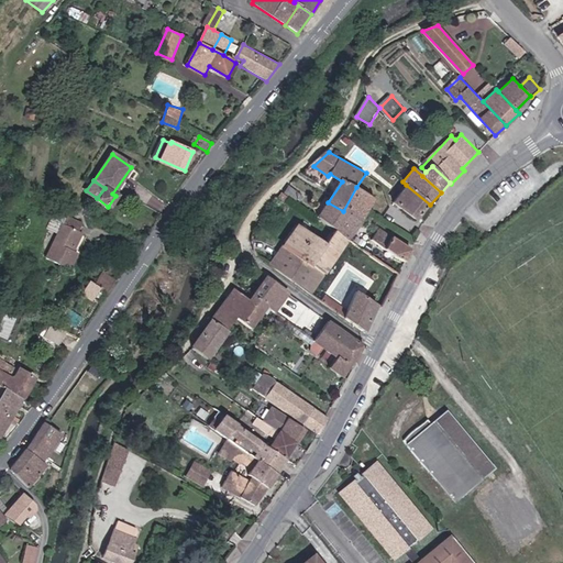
[(417,221),(430,205),(406,185),(393,202),(417,221)]
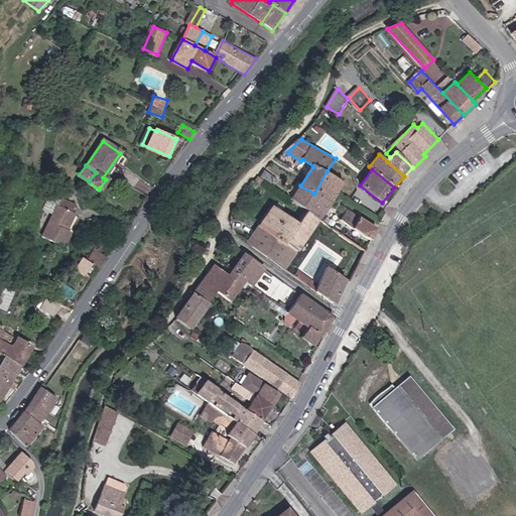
[(267,171),(263,177),(274,186),(279,180),(267,171)]
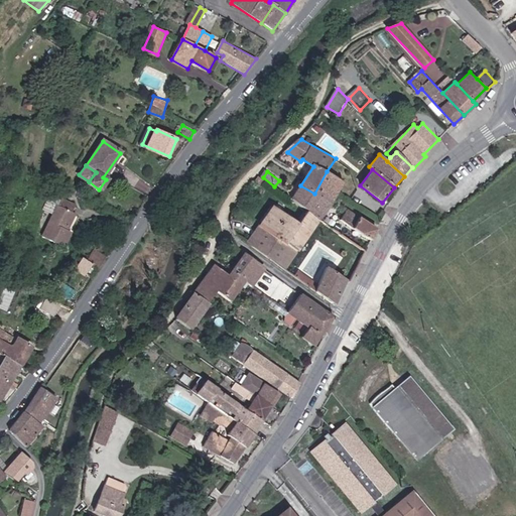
[(332,204),(345,181),(327,171),(314,194),(332,204)]
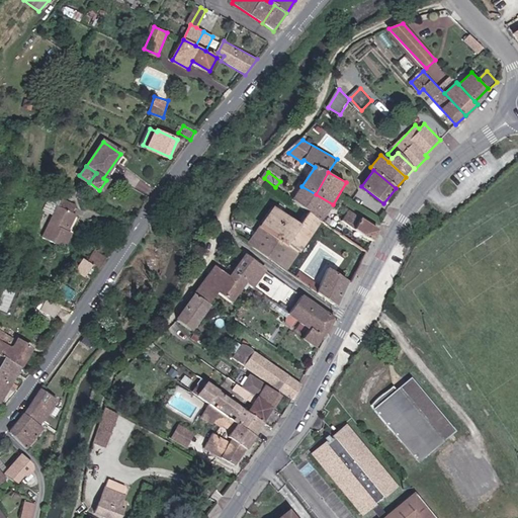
[(309,213),(321,222),(324,218),(333,204),(316,194),(301,186),(293,199),(309,213)]
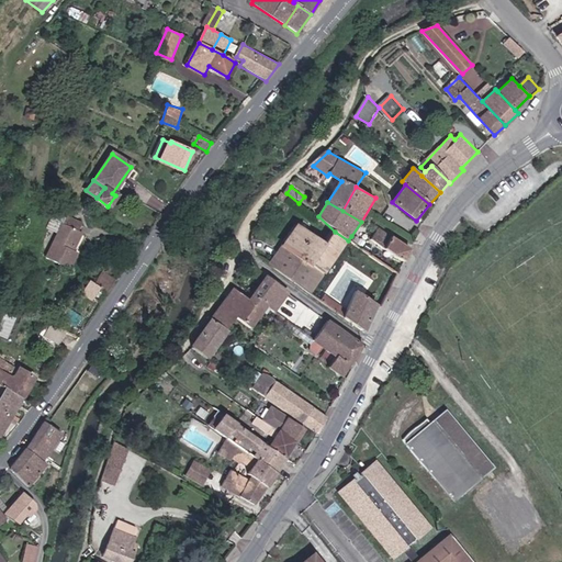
[(78,253),(74,250),(70,249),(79,231),(64,222),(46,258),(69,269),(78,253)]
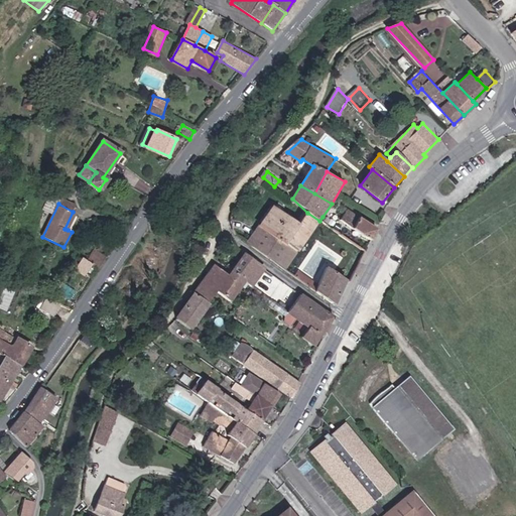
[(248,247),(285,272),(319,221),(307,213),(298,226),(273,210),(248,247)]
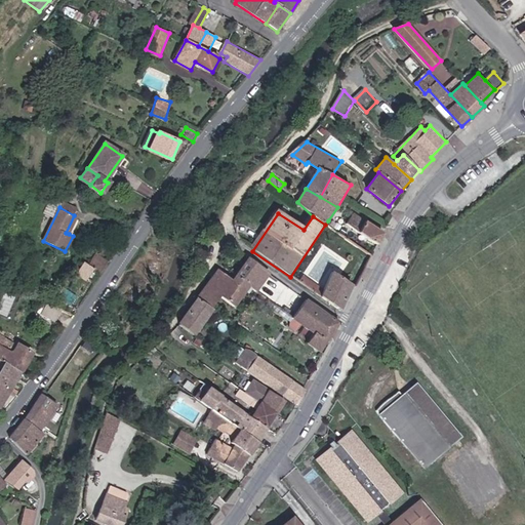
[(69,234),(78,216),(74,215),(66,233),(69,234)]
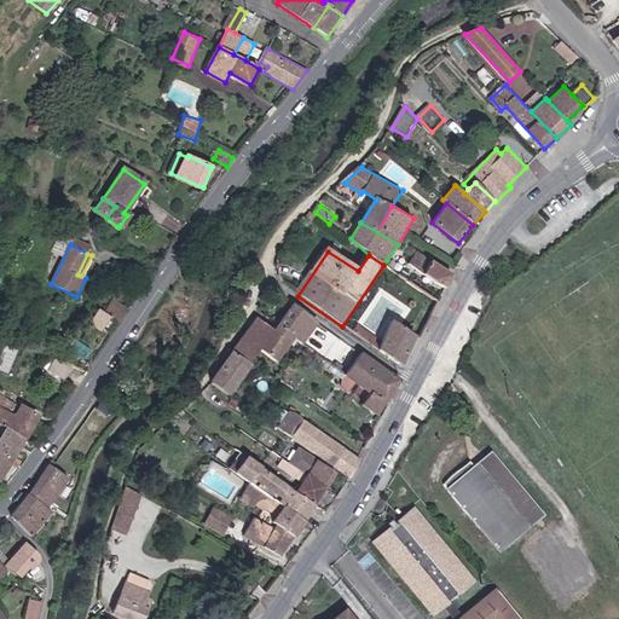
[(410,266),(446,289),(455,278),(417,254),(410,266)]
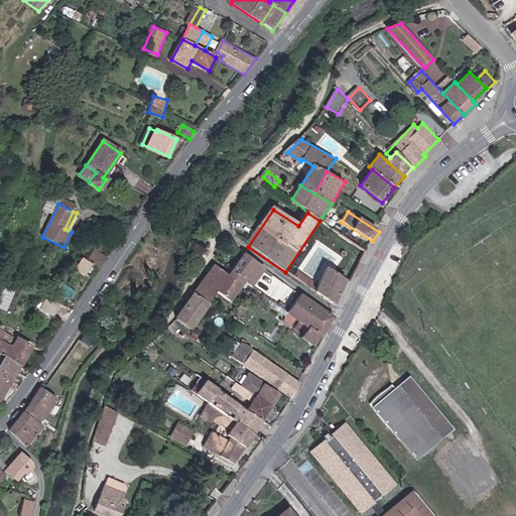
[(100,269),(108,258),(96,249),(92,255),(88,261),(94,265),(100,269)]
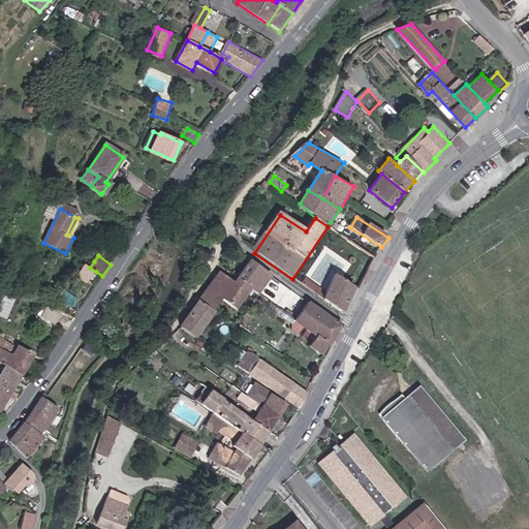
[(271,275),(249,260),(234,282),(248,291),(250,290),(256,294),(271,275)]
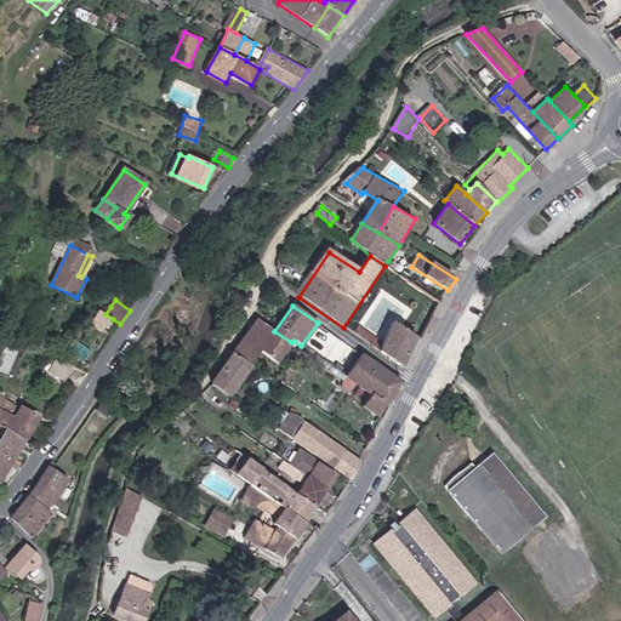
[(104,332),(113,319),(106,314),(102,312),(92,324),(104,332)]
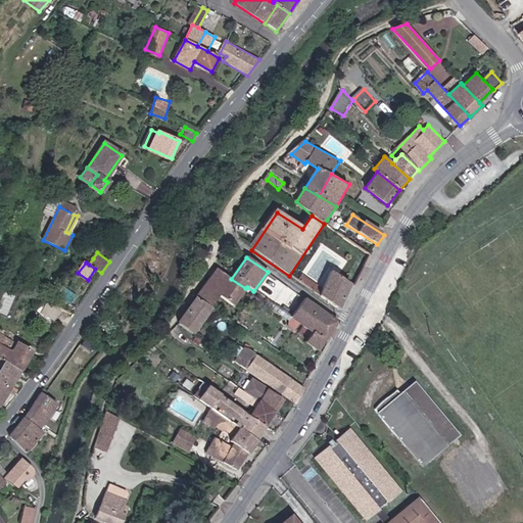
[(231,279),(218,269),(197,297),(211,307),(221,296),(234,305),(245,288),(231,279)]
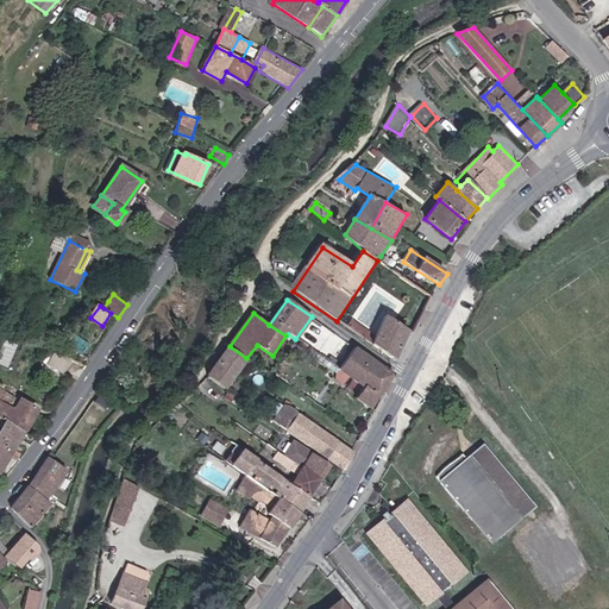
[(389,320),(372,346),(395,360),(412,334),(389,320)]
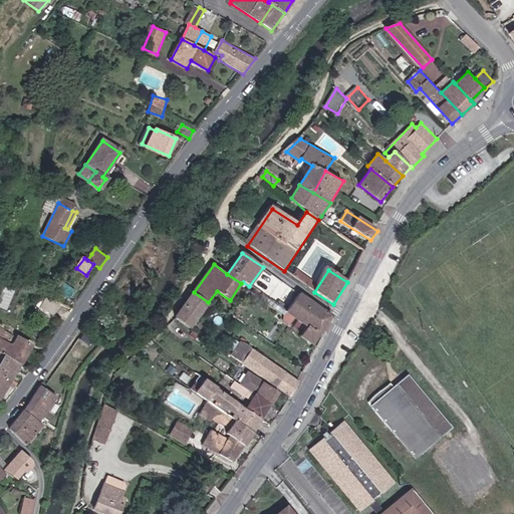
[(0,305),(9,308),(13,288),(2,286),(0,296),(0,305)]
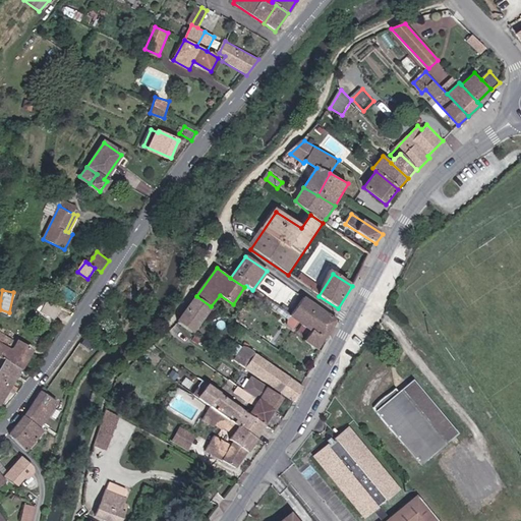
[(211,306),(196,296),(179,322),(193,332),(211,306)]
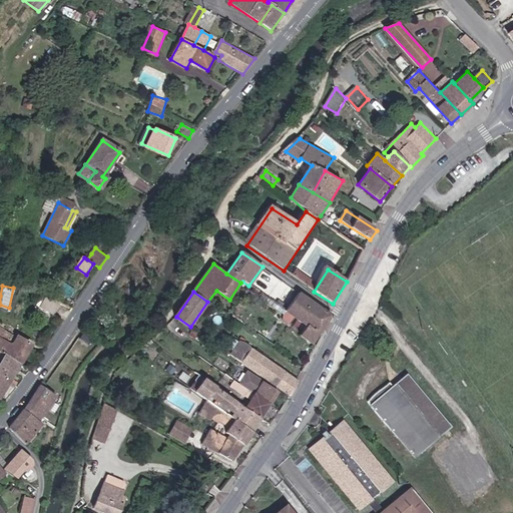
[(332,317),(298,295),(285,314),(306,328),(300,336),(313,345),(332,317)]
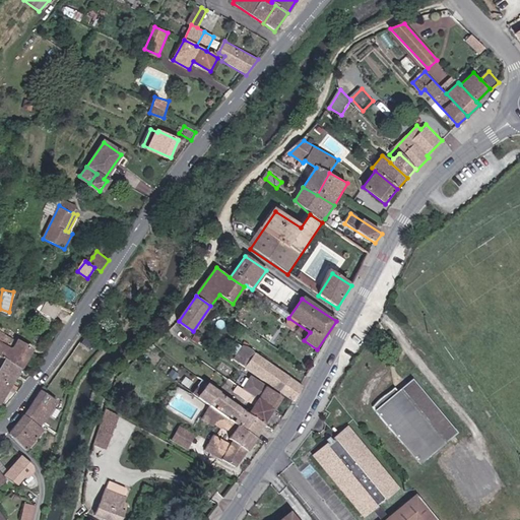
[(60,309),(47,302),(41,313),(54,320),(60,309)]
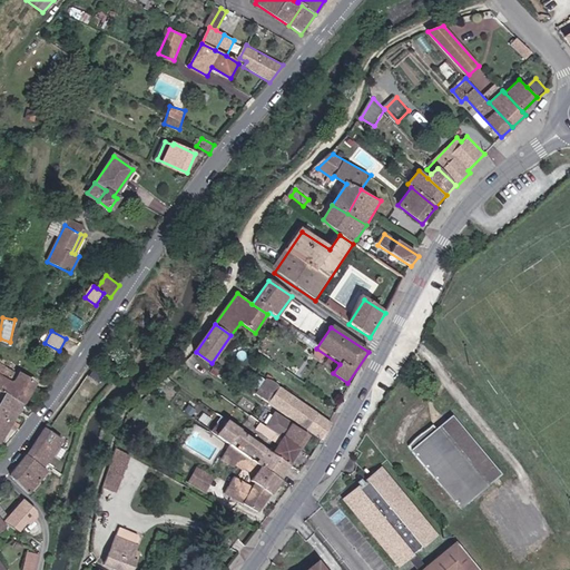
[(0,392),(3,394),(21,405),(31,386),(0,366),(0,392)]
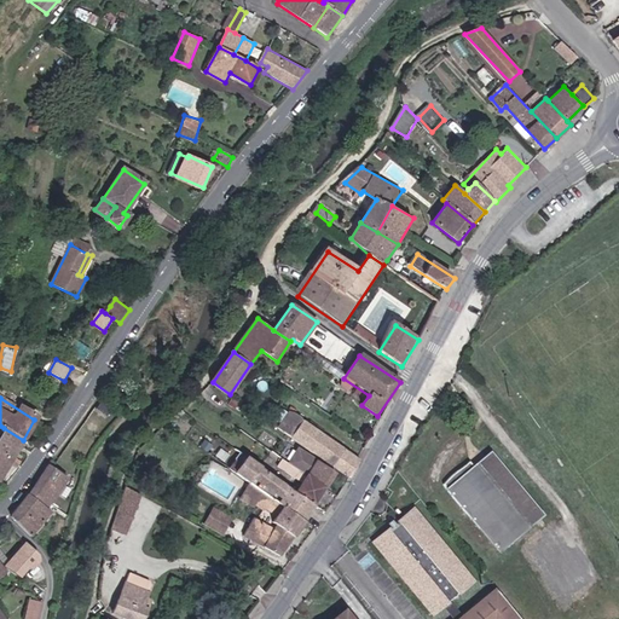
[(283,429),(351,476),(360,461),(294,411),(283,429)]
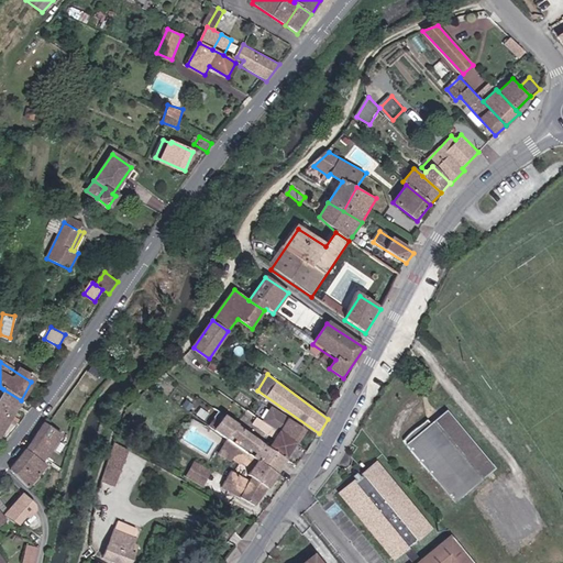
[(0,434),(10,419),(21,400),(3,389),(0,394),(0,434)]
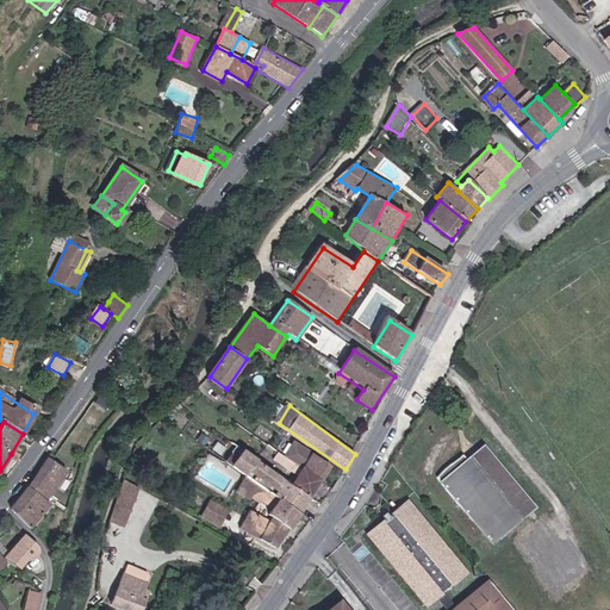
[(303,467),(323,480),(334,465),(296,440),(287,455),(303,467)]
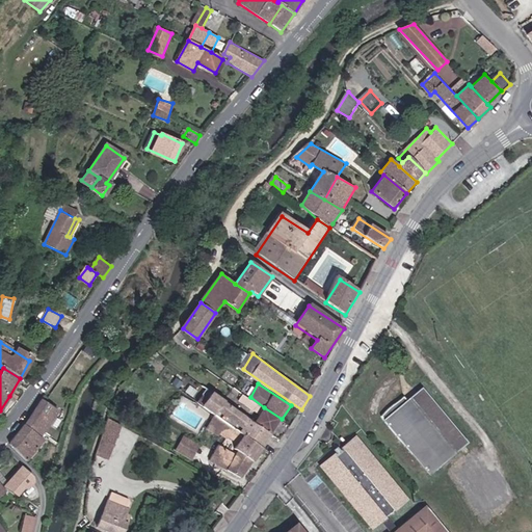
[(470,442),(423,389),(408,401),(405,398),(381,419),(430,476),(470,442)]
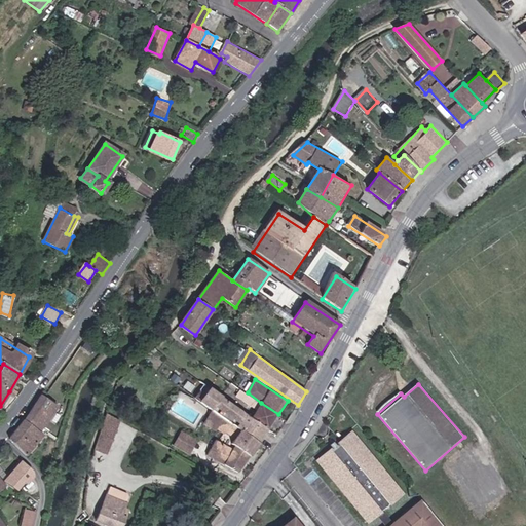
[(215,412),(258,443),(269,429),(251,416),(211,387),(199,401),(215,412)]
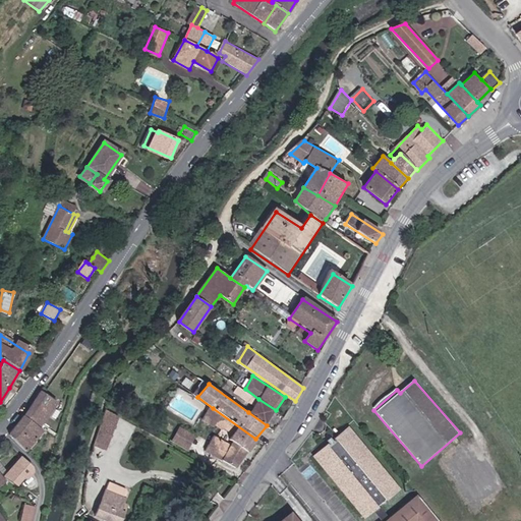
[(57,402),(43,391),(24,415),(40,425),(57,402)]
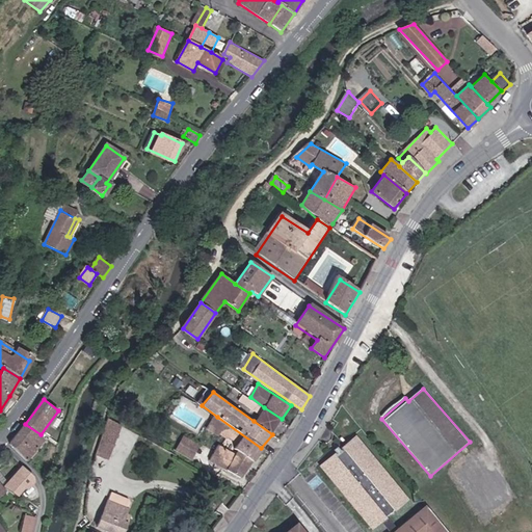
[(254,421),(272,434),(282,419),(264,407),(254,421)]
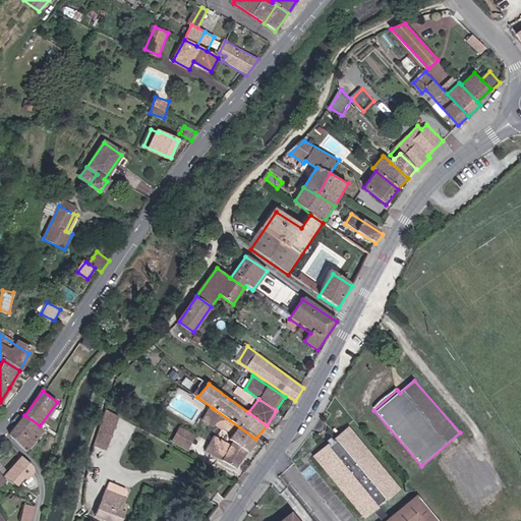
[(236,467),(255,439),(213,408),(206,420),(216,426),(217,424),(224,429),(225,428),(234,433),(230,440),(234,442),(232,445),(216,436),(206,451),(236,467)]
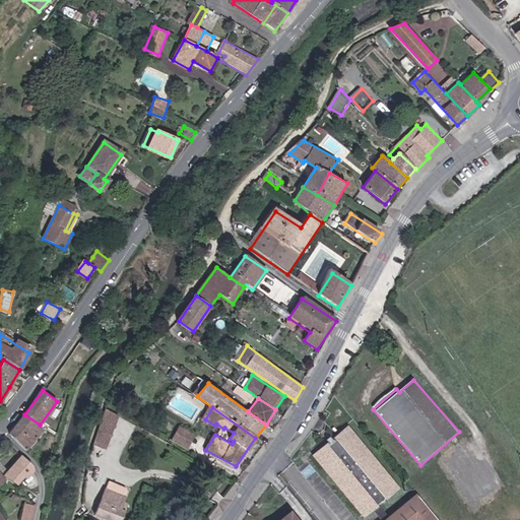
[(110,451),(120,417),(106,412),(95,447),(110,451)]
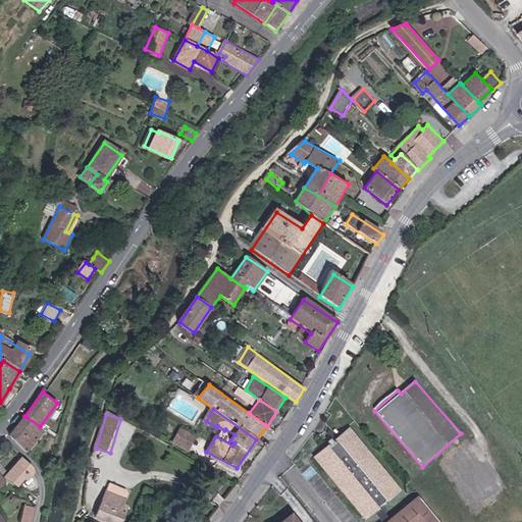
[(10,434),(30,451),(45,430),(40,426),(24,416),(10,434)]
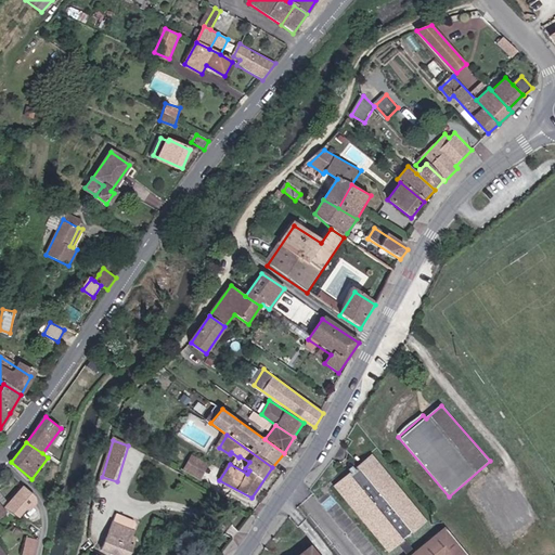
[(186,469),(201,478),(209,464),(195,455),(186,469)]
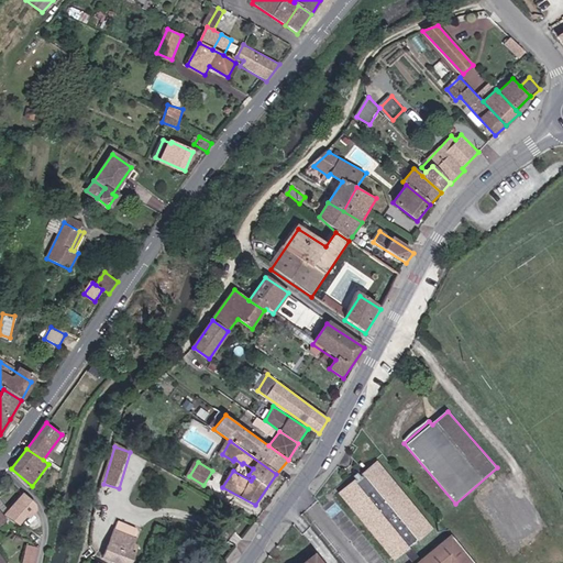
[(352,475),(350,481),(343,487),(337,493),(396,556),(430,528),(386,474),(375,462),(368,465),(364,470),(360,474),(355,473),(352,475)]
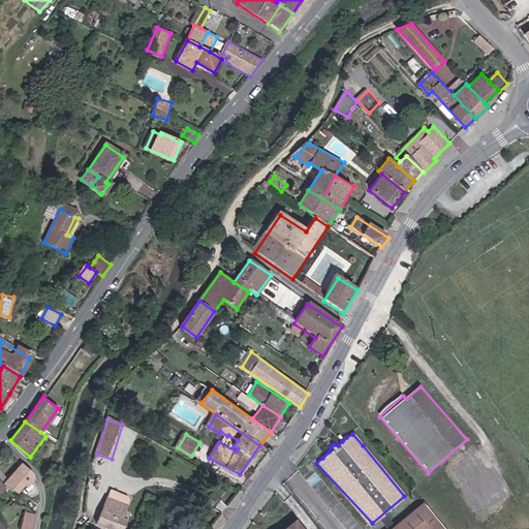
[(33,474),(23,464),(6,484),(11,490),(19,484),(23,484),(27,486),(33,478),(33,474)]
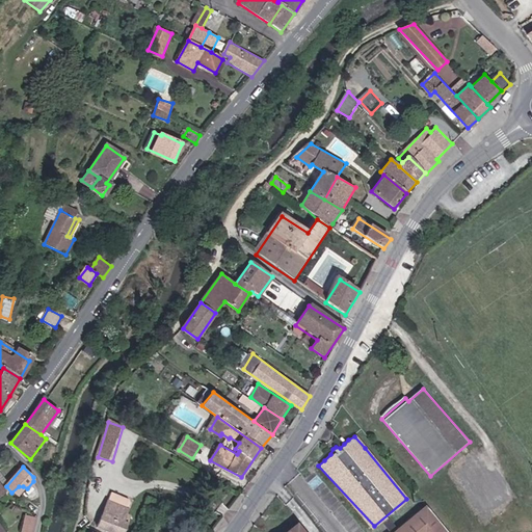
[(110,500),(101,526),(116,531),(123,531),(130,516),(127,515),(130,507),(110,500)]
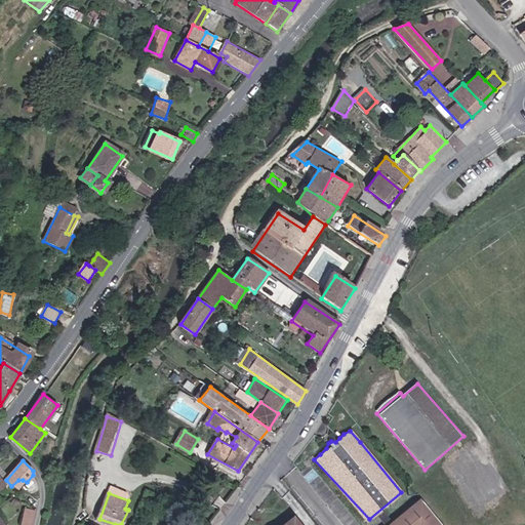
[(426,524),(434,519),(418,500),(388,524),(426,524)]
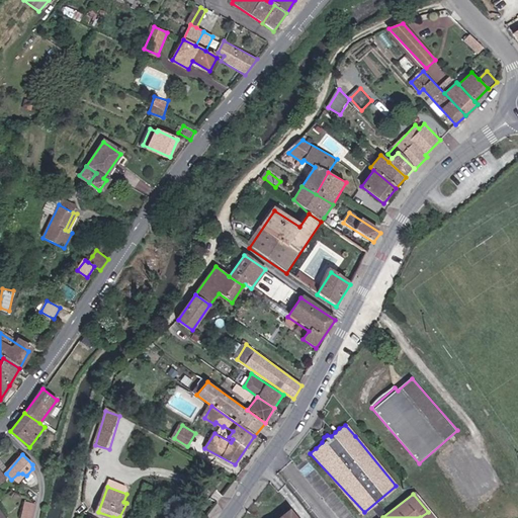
[(32,517),(35,504),(26,502),(23,517),(32,517)]
